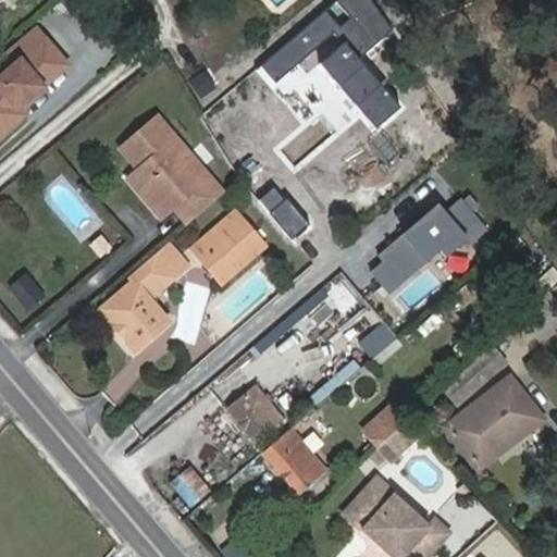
[(371,0),(342,0),(261,66),(274,83),(313,51),(375,127),(400,107),(360,57),(394,28),(371,0)]
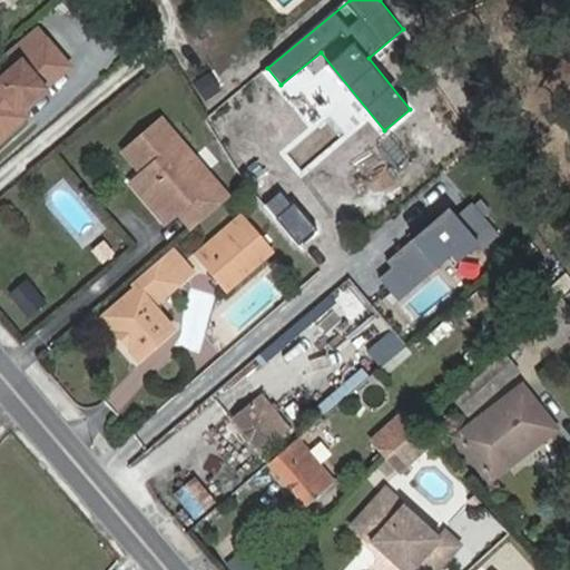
[(13,114),(39,91),(8,55),(0,61),(0,138),(20,121),(13,114)]
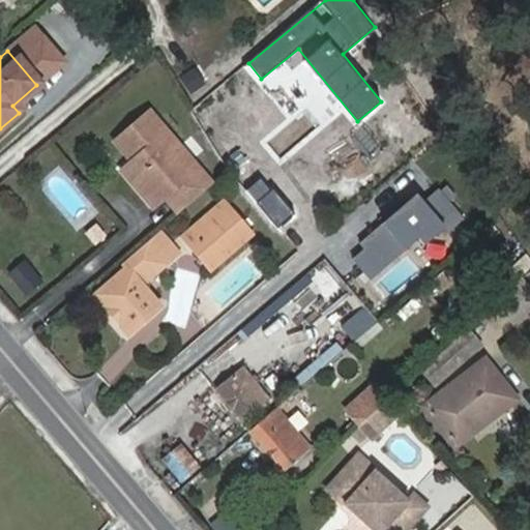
[(198,64),(180,76),(193,94),(209,83),(198,64)]
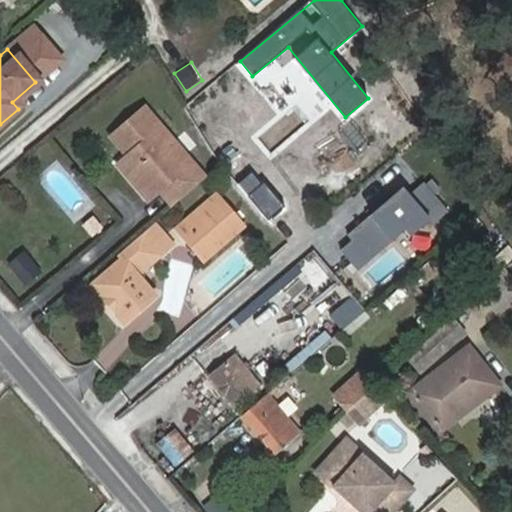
[(171,206),(206,177),(175,139),(147,105),(111,136),(127,153),(136,164),(136,172),(128,177),(143,195),(158,180),(163,186),(158,190),(171,206)]
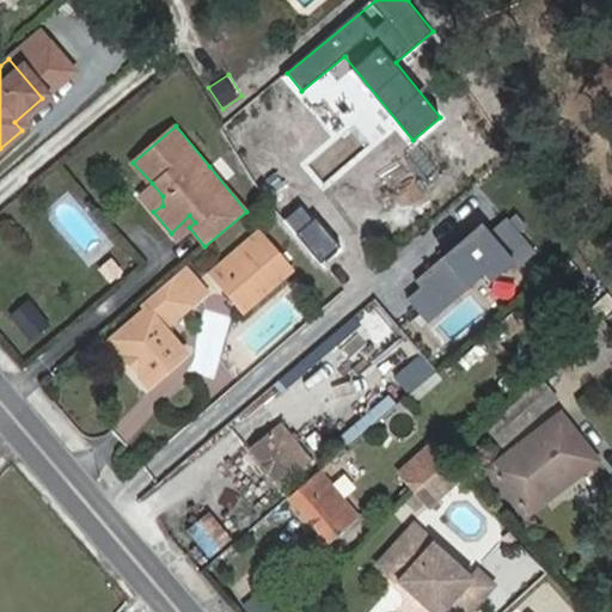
[(163,196),(152,183),(138,194),(153,212),(163,206),(163,196)]
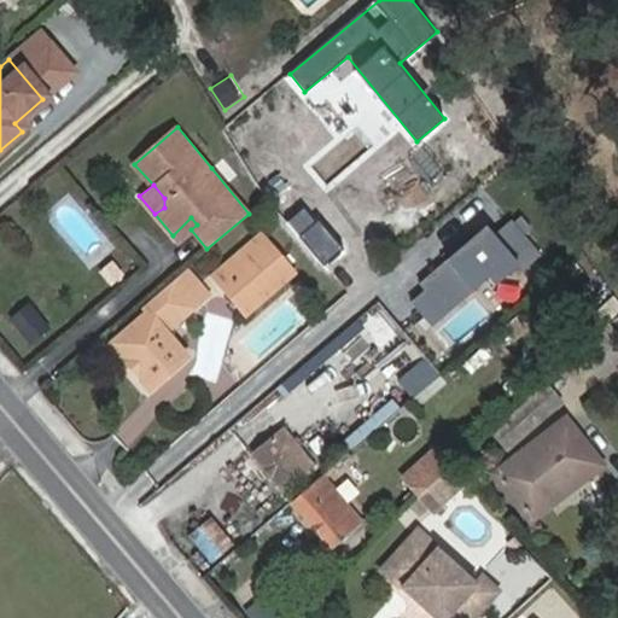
[(507,211),(410,296),(433,322),(489,274),(508,296),(549,261),(507,211)]
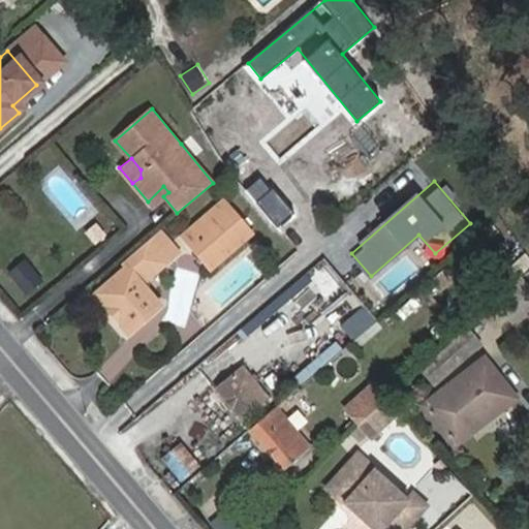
[(152,206),(163,196),(168,192),(163,186),(148,201),(152,206)]
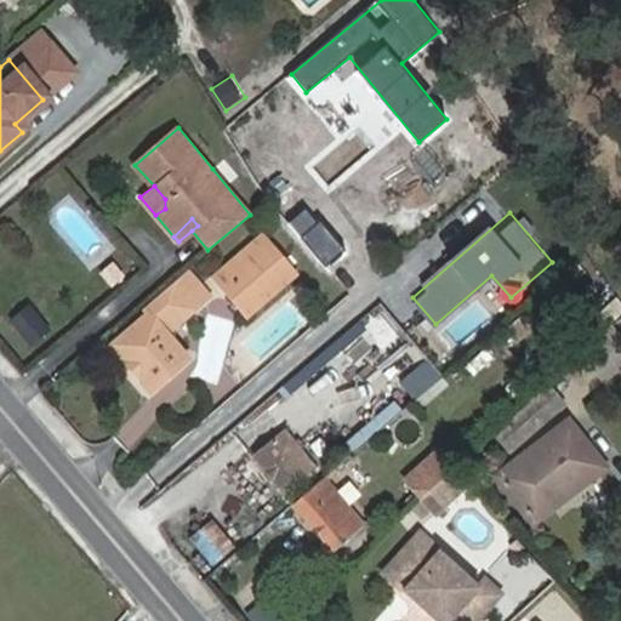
[(258,238),(212,279),(246,315),(292,274),(258,238)]
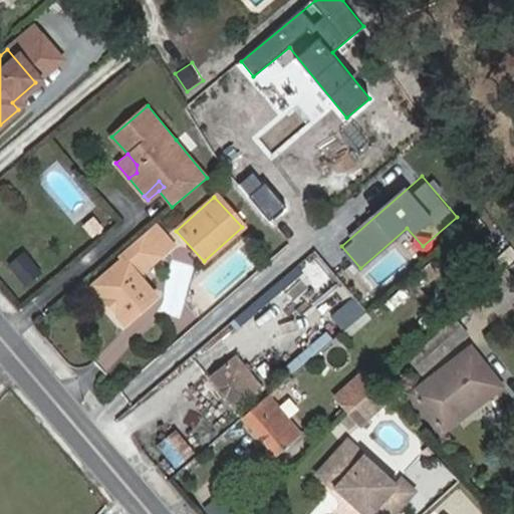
[(131,301),(139,311),(154,298),(136,277),(172,246),(155,226),(117,257),(120,261),(90,287),(114,314),(131,301)]
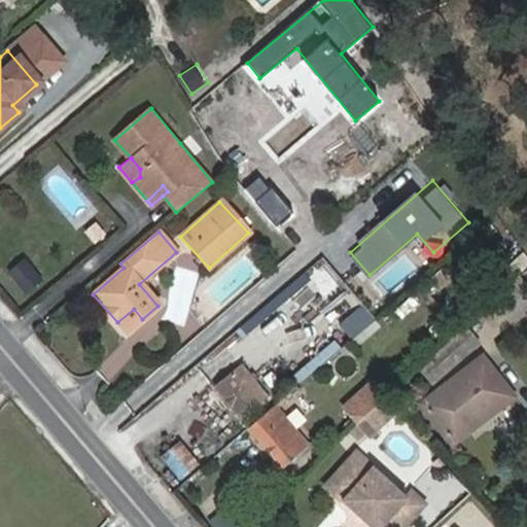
[(41,278),(25,258),(9,272),(26,292),(41,278)]
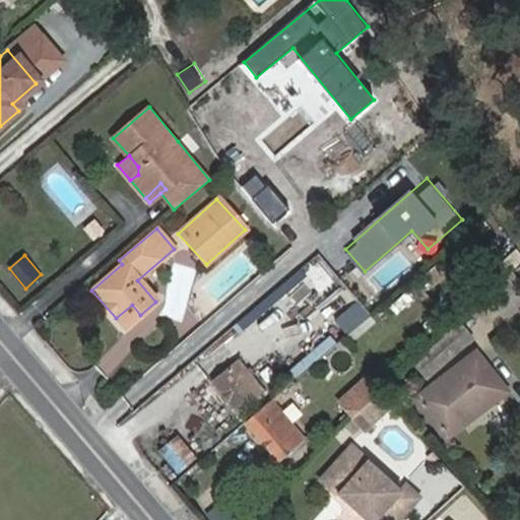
[(344,332),(369,311),(324,259),(300,280),(344,332)]
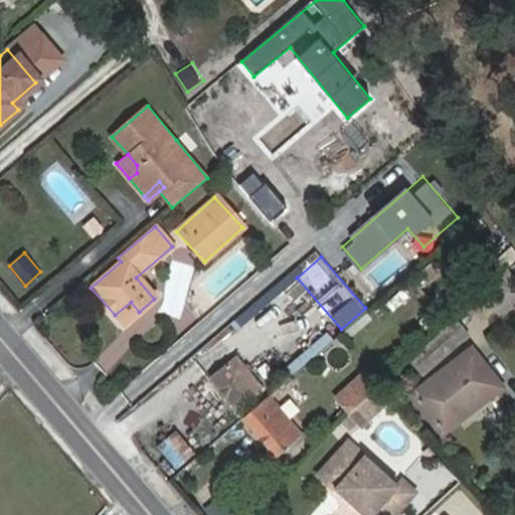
[(124,325),(139,312),(131,302),(115,315),(124,325)]
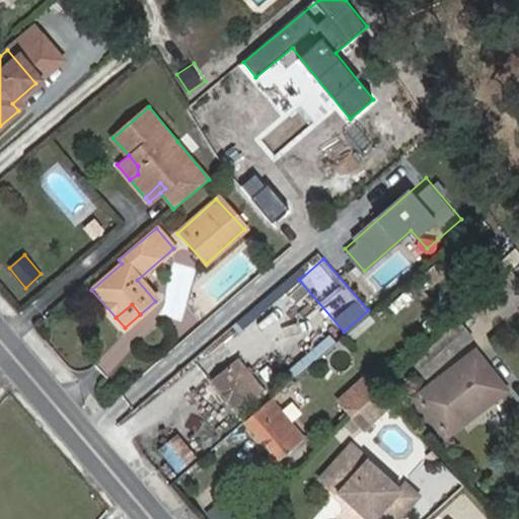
[(415,363),(426,376),(470,338),(458,323),(415,363)]
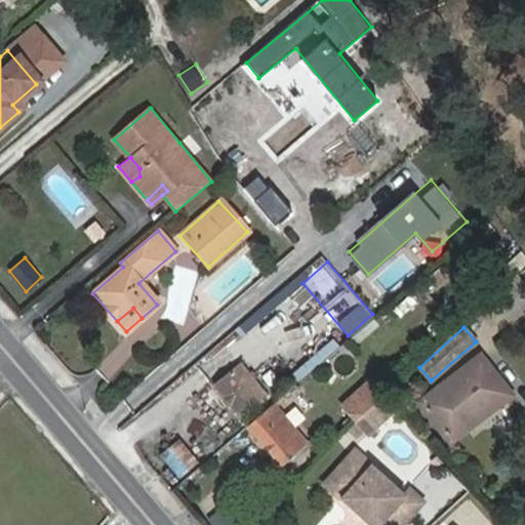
[(451,441),(510,396),(482,360),(422,404),(451,441)]
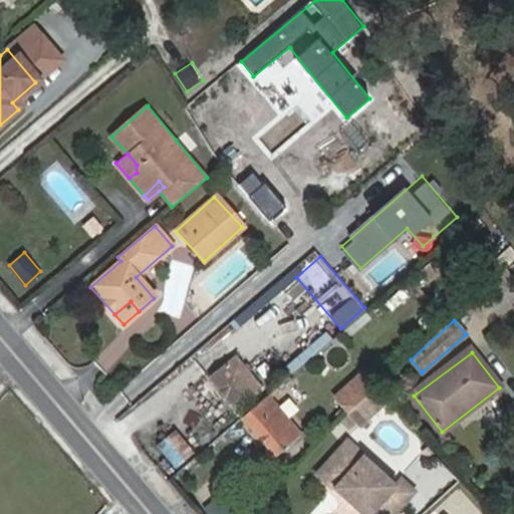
[(391,355),(345,396),(352,404),(394,367),(393,364),(397,361),(391,355)]
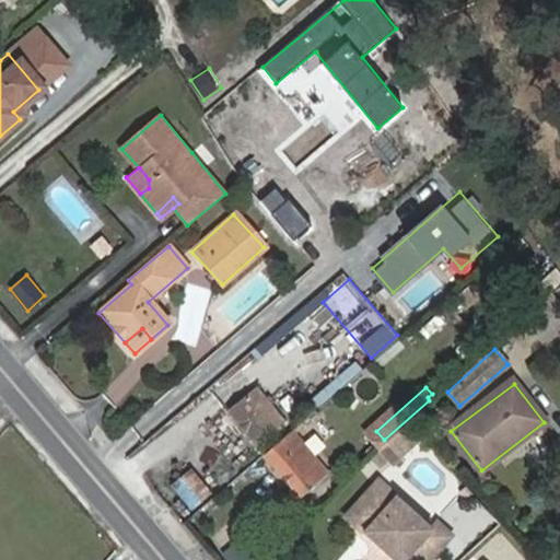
[(256,410),(266,401),(258,392),(230,416),(255,445),(283,421),(275,411),(264,420),(256,410)]
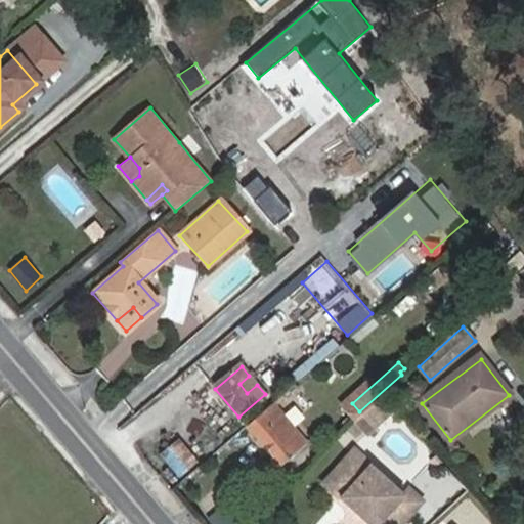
[(257,385),(249,376),(239,384),(247,393),(257,385)]
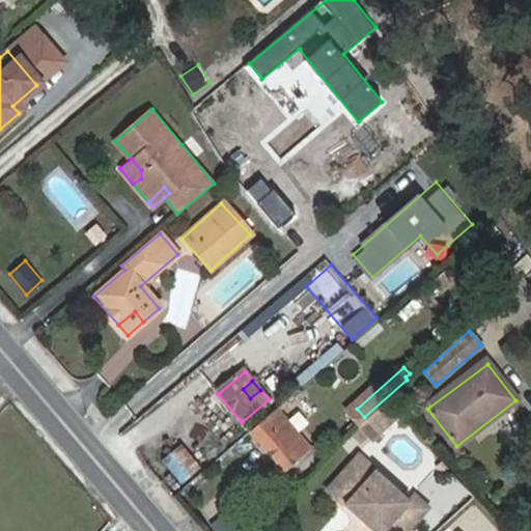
[(361,427),(371,440),(395,417),(385,404),(361,427)]
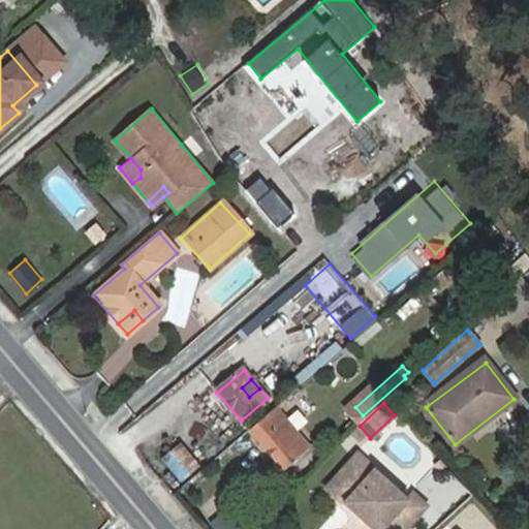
[(253,434),(283,469),(310,446),(279,410),(253,434)]
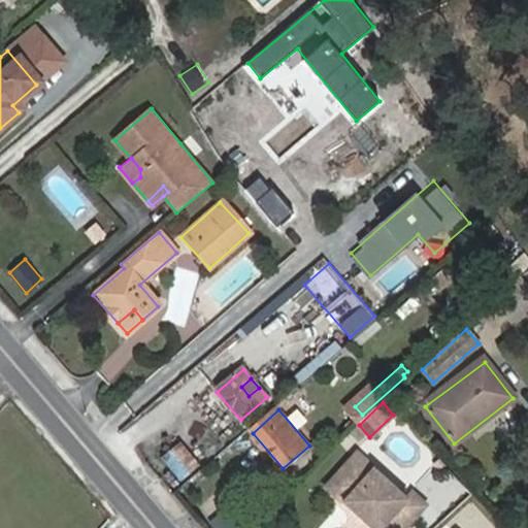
[(356,456),(325,490),(342,505),(345,502),(353,509),(350,513),(366,527),(383,527),(385,527),(386,527),(405,527),(424,507),(410,496),(405,501),(356,456)]
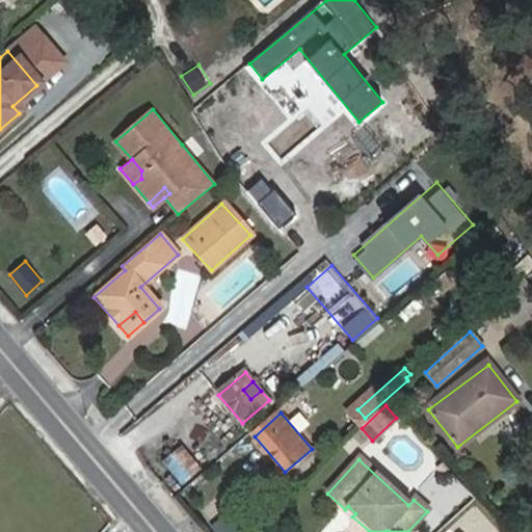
[(348,506),(345,509),(352,516),(355,513),(348,506)]
